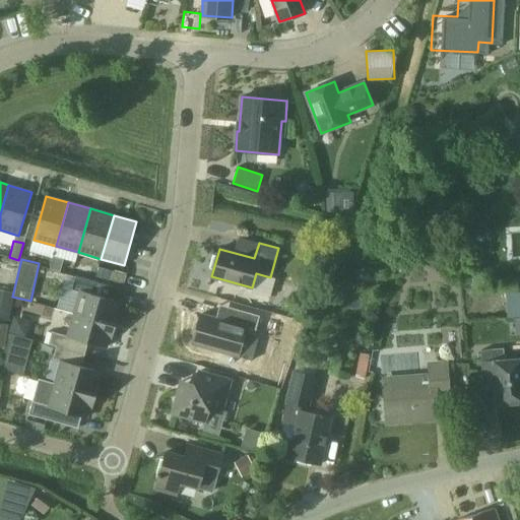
[(80,290),(74,314),(116,325),(119,313),(117,312),(120,302),(117,301),(120,288),(77,276),(74,288),(80,290)]
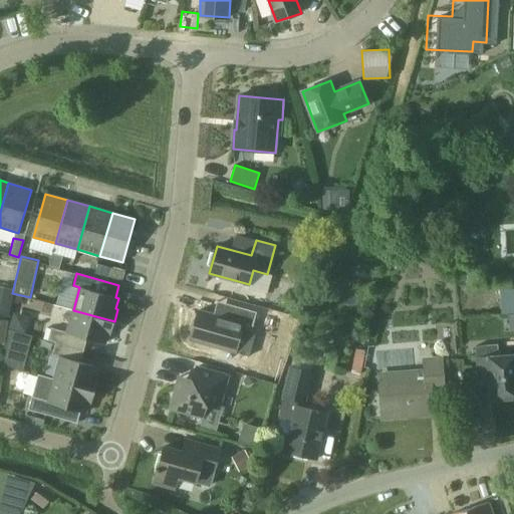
[(0,313),(9,315),(14,288),(0,285),(0,313)]
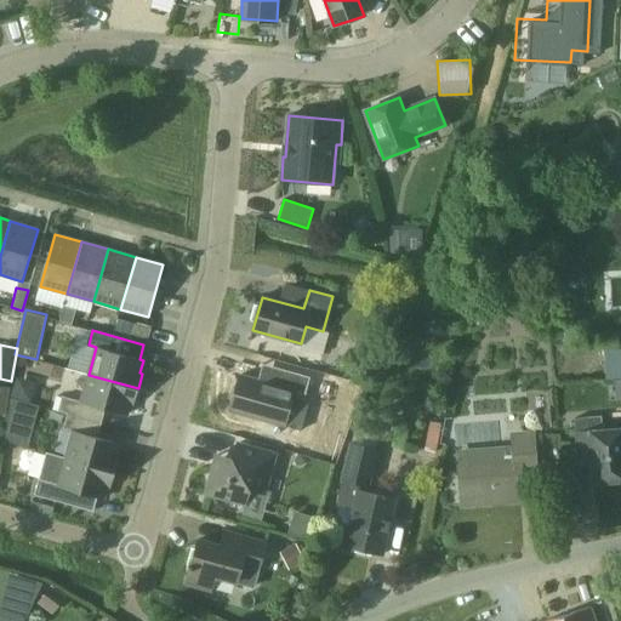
[(607,377),(620,376),(620,348),(604,349),(607,377)]
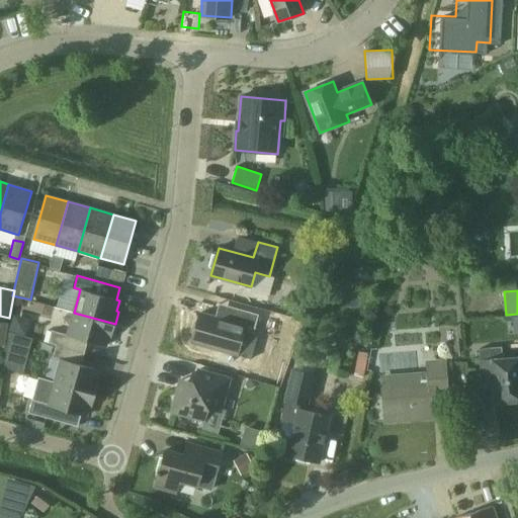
[(54,331),(50,343),(81,352),(85,340),(106,346),(109,336),(111,336),(115,324),(74,313),(68,335),(54,331)]
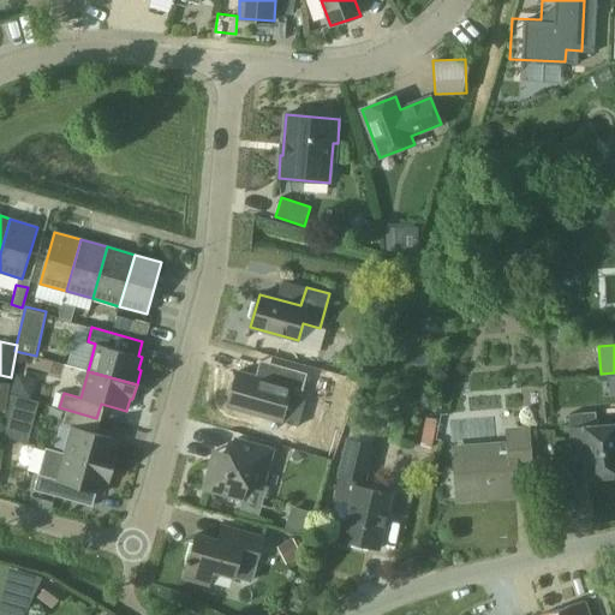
[(227,406),(281,422),(292,387),(238,371),(236,380),(231,381),(228,394),(230,399),(227,406)]
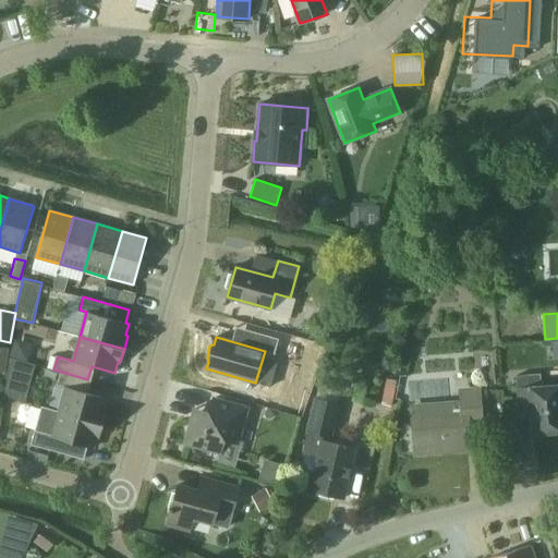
[(27,399),(33,361),(26,360),(28,344),(12,341),(3,396),(27,399)]
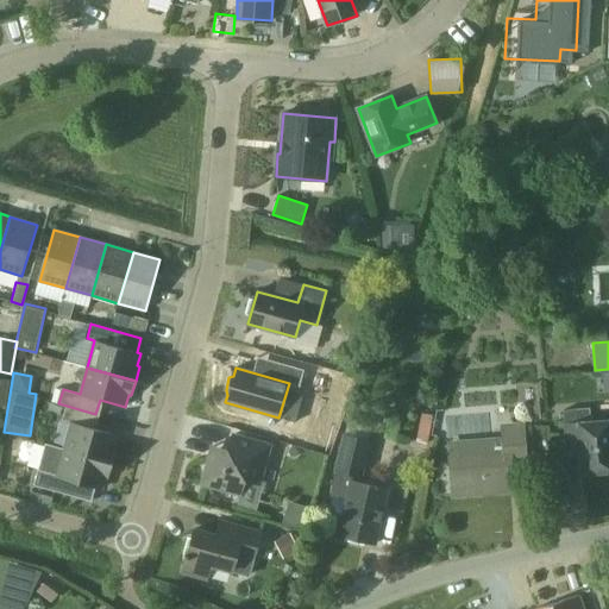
[(64,450),(112,463),(117,449),(114,447),(117,435),(92,428),(95,414),(58,403),(51,401),(46,419),(63,422),(64,420),(71,422),(64,450)]
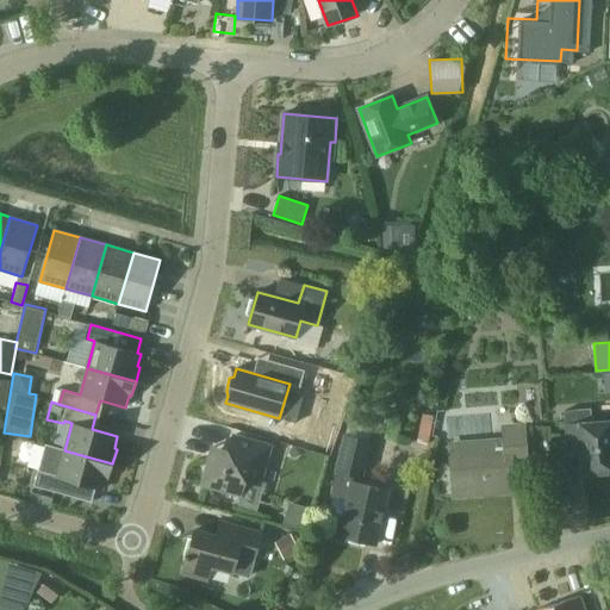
[(564,411),(566,446),(580,444),(583,473),(609,471),(609,421),(591,423),(590,409),(564,411)]
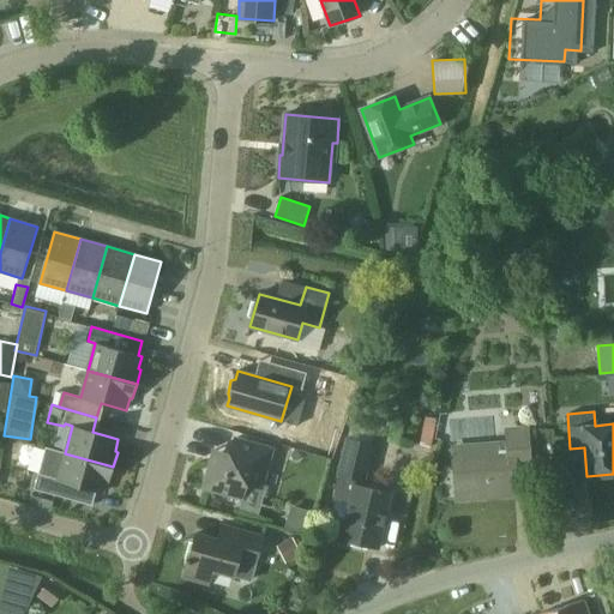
[(378,547),(391,492),(360,486),(362,477),(365,477),(373,443),(368,441),(371,429),(351,426),(349,437),(347,437),(332,498),(350,503),(342,537),(378,547)]
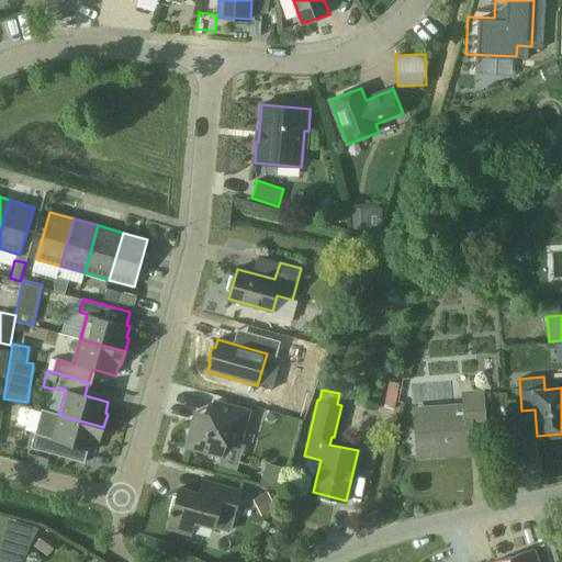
[(483,428),(481,393),(465,394),(467,406),(416,409),(419,456),(471,451),(470,429),(483,428)]
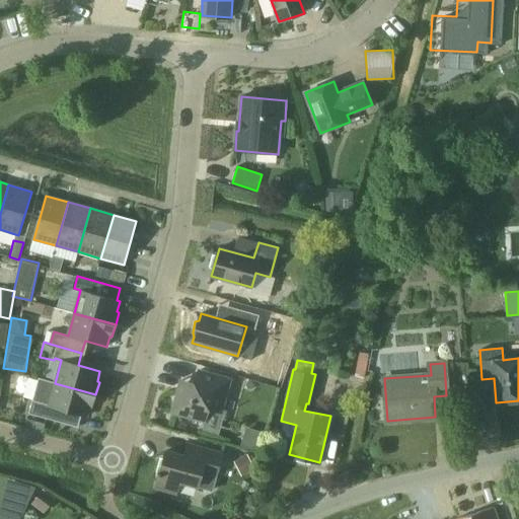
[(209,409),(221,413),(230,379),(199,371),(195,384),(181,380),(172,412),(205,421),(209,409)]
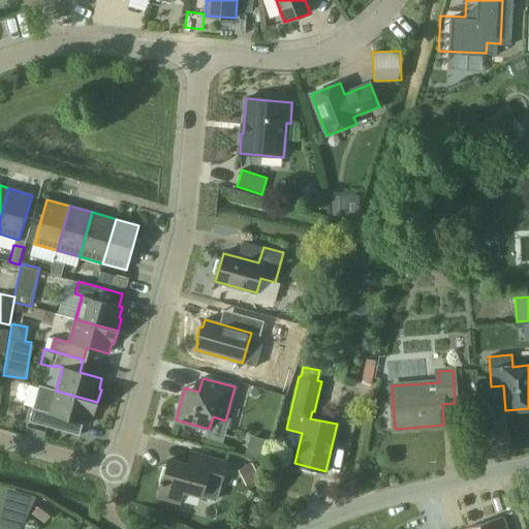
[(97,402),(56,391),(39,385),(29,422),(61,431),(65,418),(89,425),(92,414),(94,414),(97,402)]
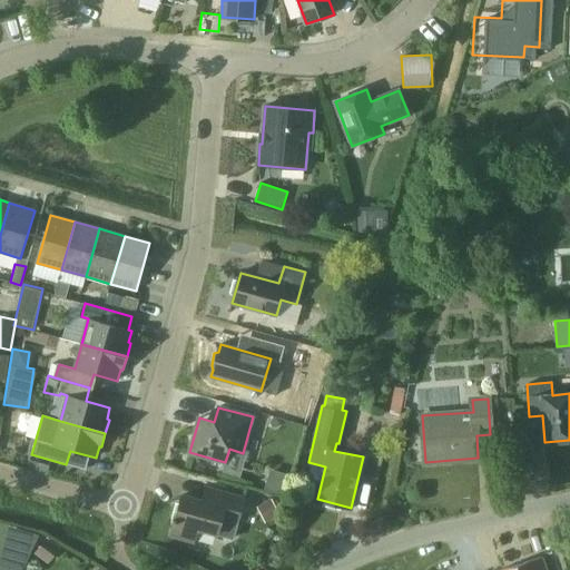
[(271,469),(265,487),(281,491),(286,473),(271,469)]
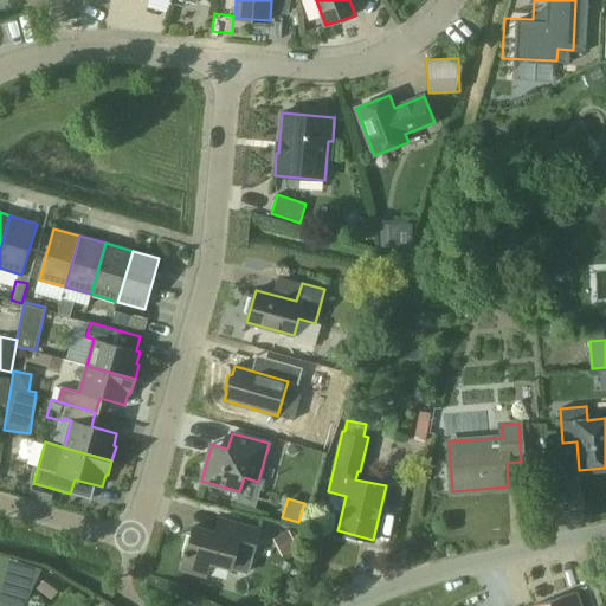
[(236,553),(252,558),(259,530),(219,519),(216,533),(194,527),(181,569),(206,575),(210,562),(231,568),(236,553)]
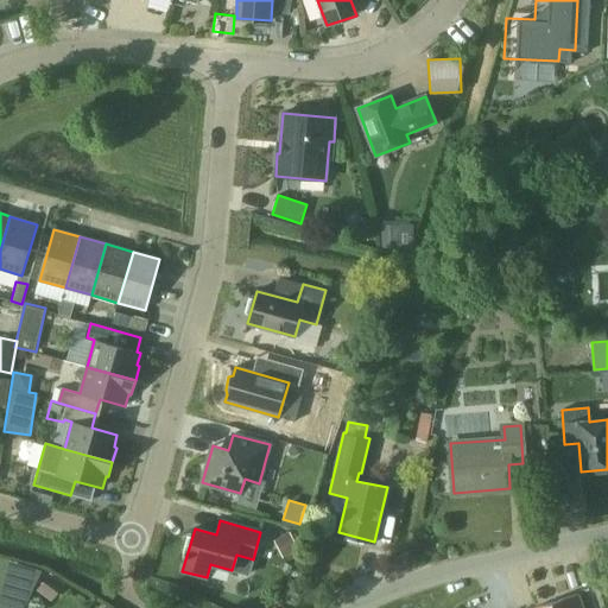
[(0,607),(25,607),(43,571),(8,562),(0,590),(0,607)]
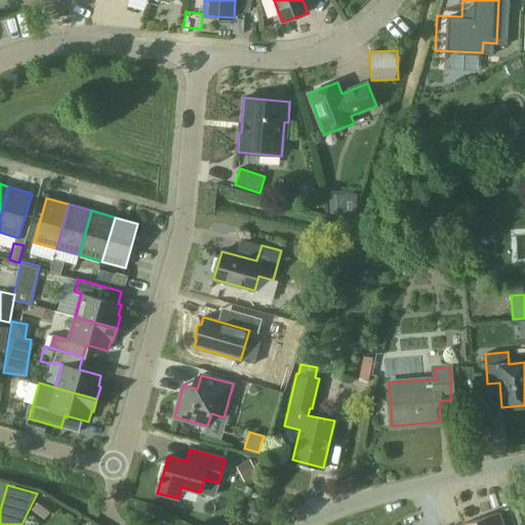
[(58,502),(45,493),(34,508),(47,517),(58,502)]
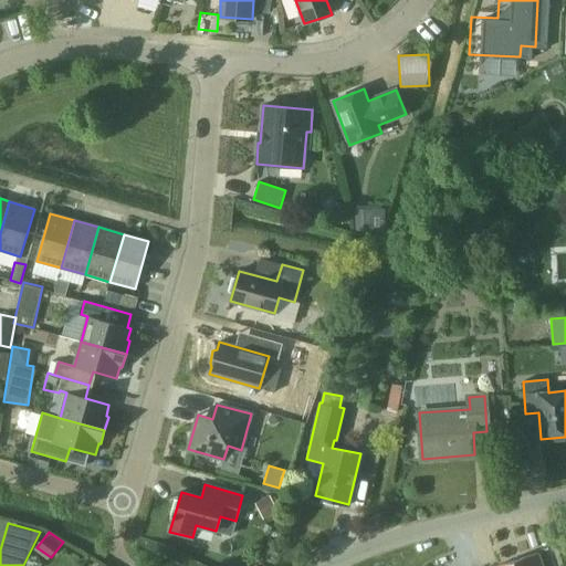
[(546,565),(543,554),(533,557),(532,555),(498,565),(546,565)]
